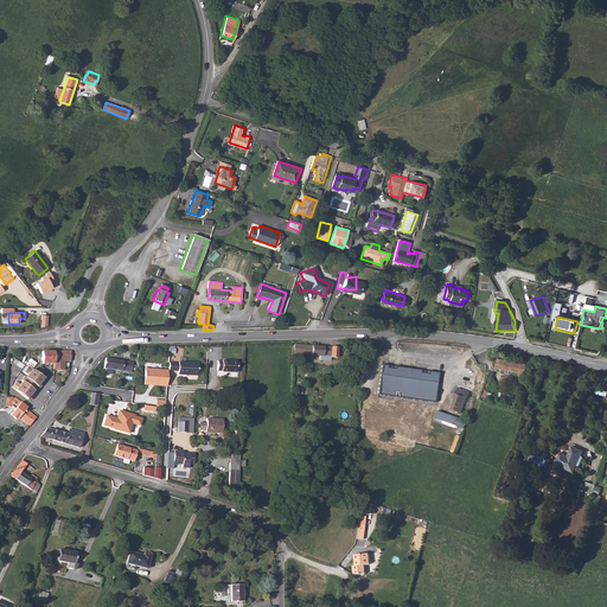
[(295,344),(294,352),(320,356),(320,358),(331,359),(332,357),(337,357),(338,347),(295,344)]
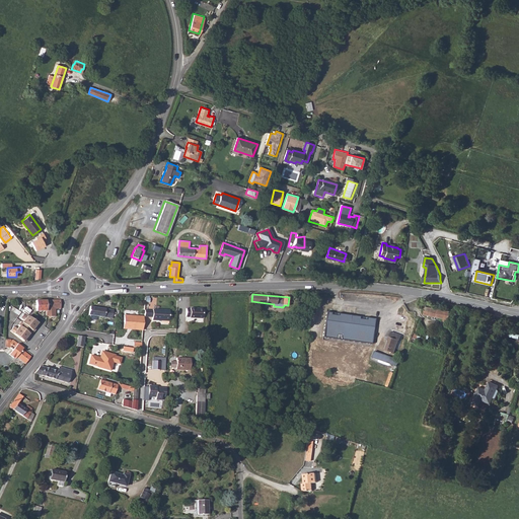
[(60,301),(36,301),(36,311),(46,311),(46,317),(55,317),(55,309),(60,309),(60,301)]
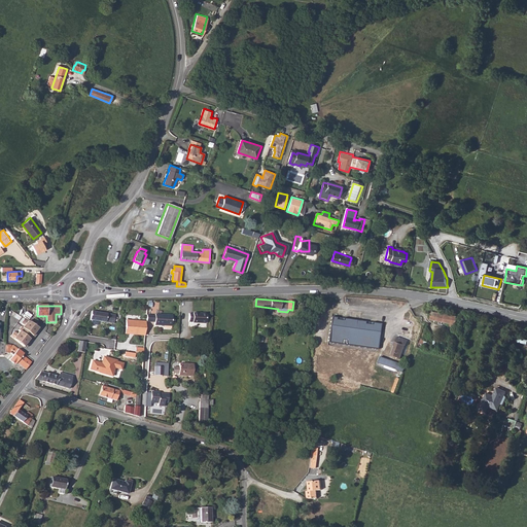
[(432,311),(430,319),(456,325),(458,317),(432,311)]
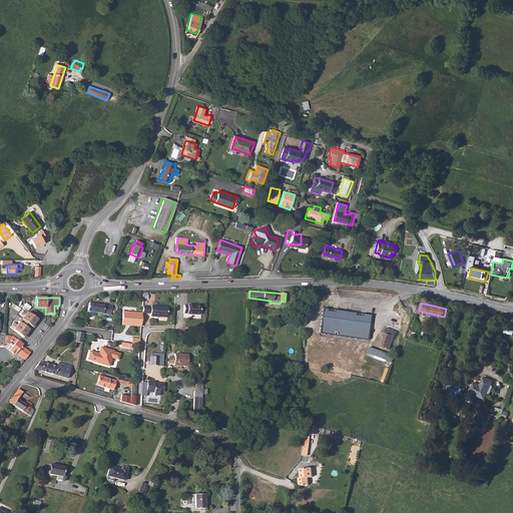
[(91,304),(90,312),(91,312),(91,315),(97,316),(98,313),(111,316),(112,307),(91,304)]
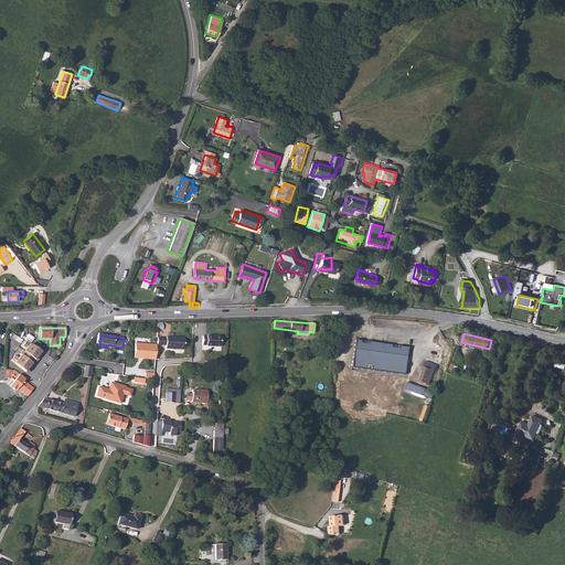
[(209,337),(204,336),(204,344),(208,344),(209,345),(221,345),(221,336),(209,336),(209,337)]
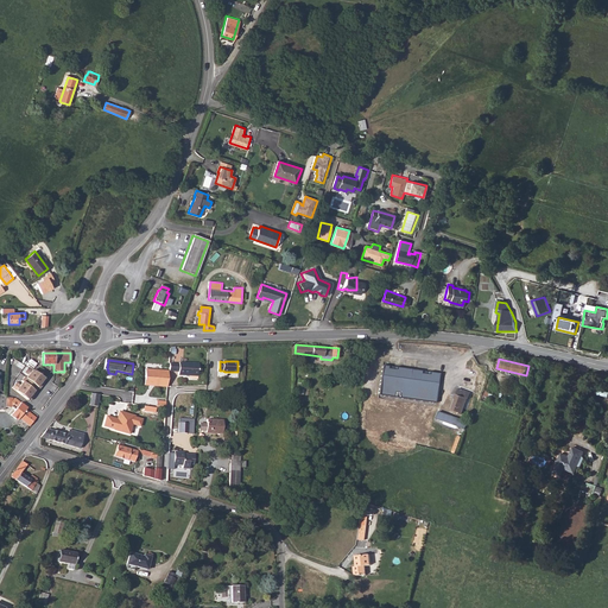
[(169,365),(169,372),(178,372),(178,375),(198,377),(200,365),(179,363),(179,365),(169,365)]
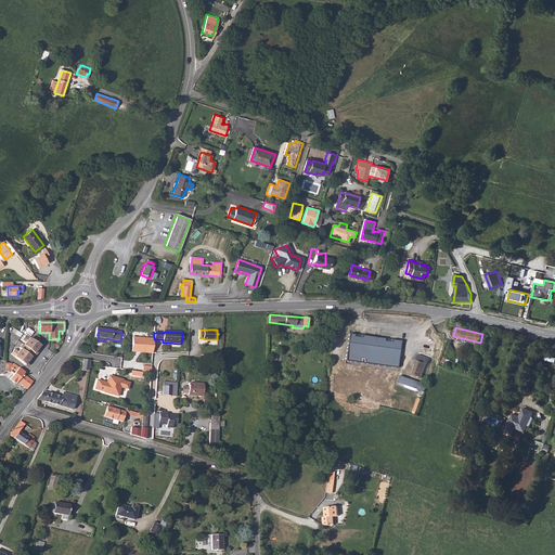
[(349,334),(346,361),(397,369),(400,341),(349,334)]
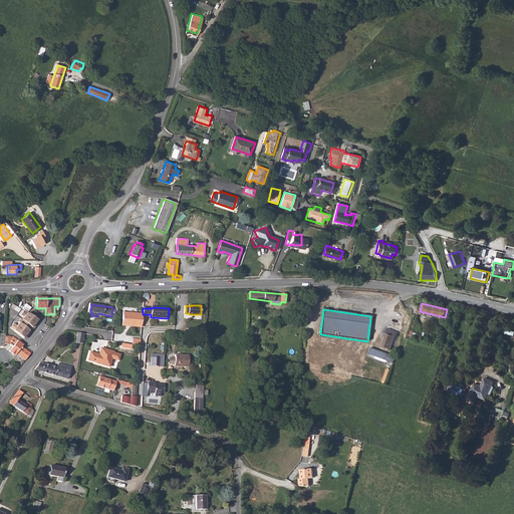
[(24,338),(38,319),(27,311),(13,330),(24,338)]
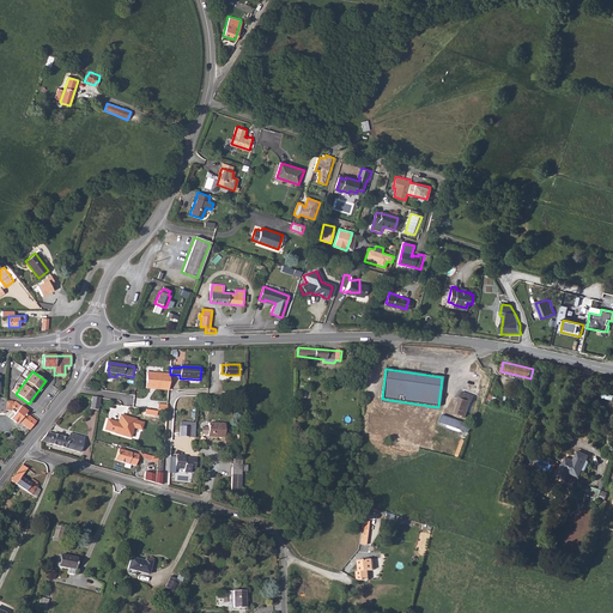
[(169,390),(170,375),(146,372),(146,381),(150,381),(150,387),(162,388),(162,390),(169,390)]
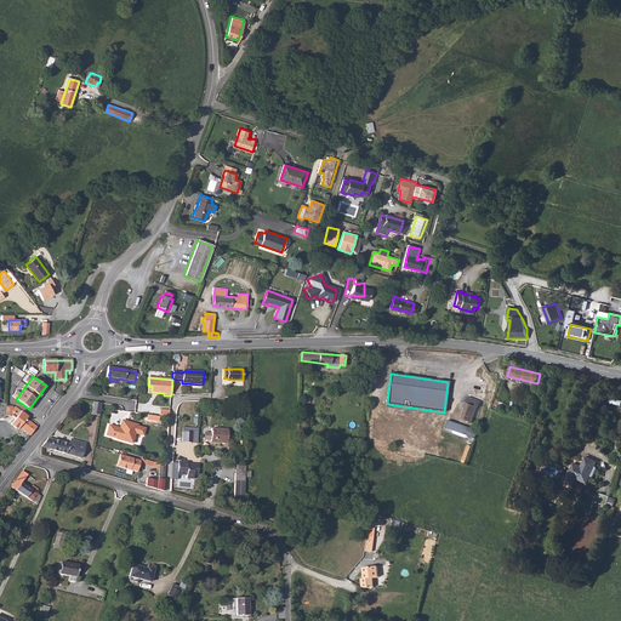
[(466,408),(462,419),(473,422),(473,421),(478,408),(479,408),(480,402),(468,397),(466,403),(465,403),(463,408),(466,408)]
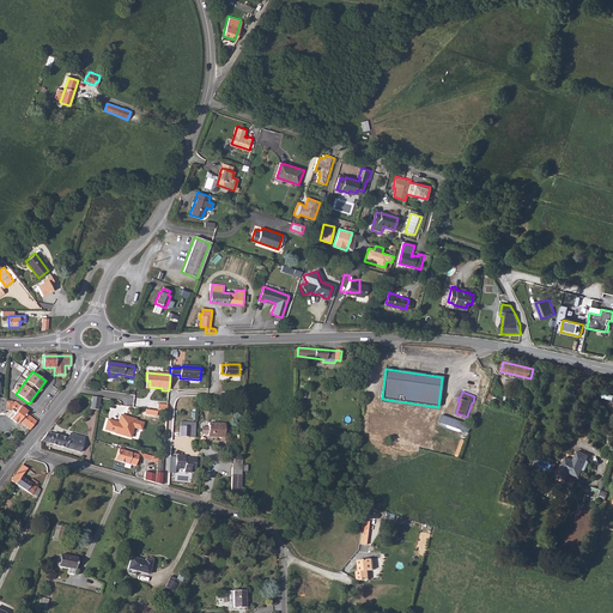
[(93,396),(91,408),(98,411),(102,398),(93,396)]
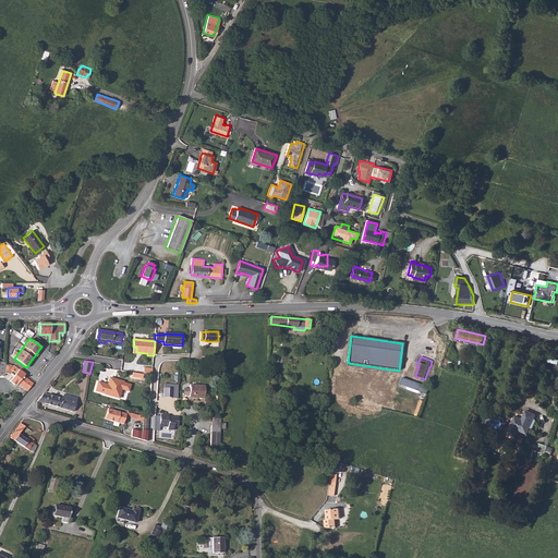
[(13,366),(5,366),(4,375),(8,375),(9,374),(13,377),(9,381),(14,387),(16,385),(26,392),(32,385),(22,377),(24,375),(19,371),(13,366)]
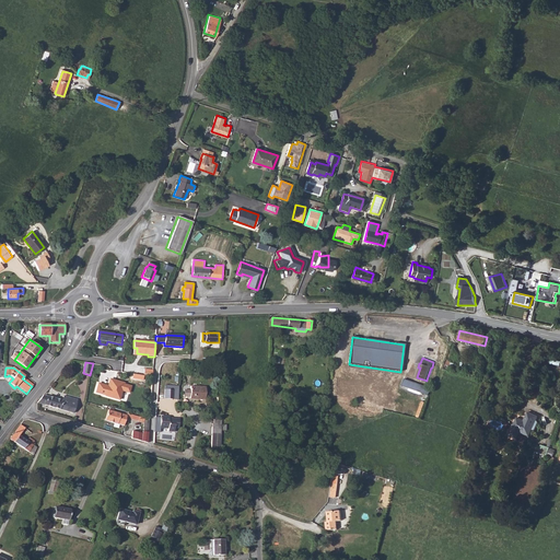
[(106,386),(97,384),(95,393),(105,396),(119,400),(121,391),(129,393),(131,386),(124,384),(124,383),(112,380),(109,387),(107,388),(106,386)]
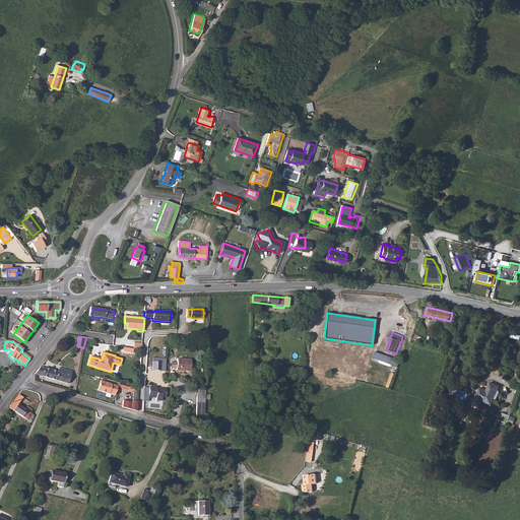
[(102,360),(104,352),(102,352),(101,359),(91,356),(90,356),(99,359),(100,361),(102,360)]
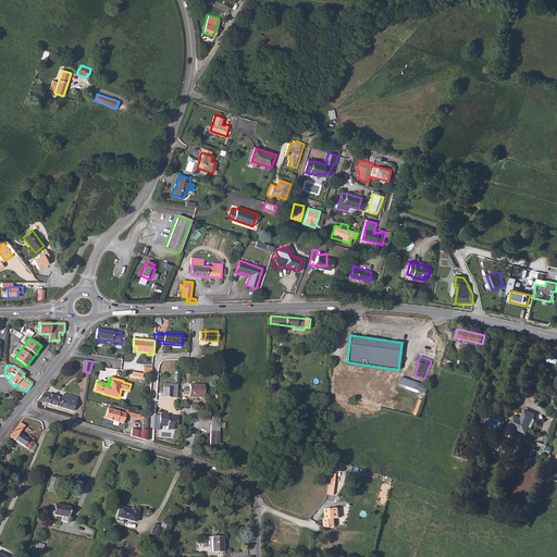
[(400,384),(431,393),(433,387),(403,378),(400,384)]
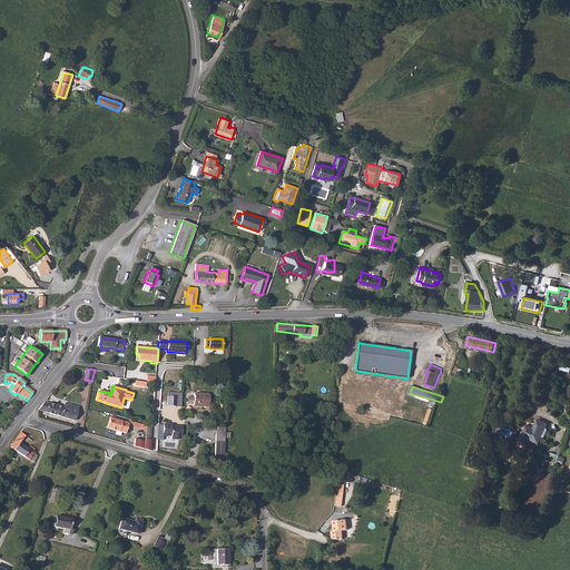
[(167,392),(167,406),(182,408),(182,393),(167,392)]
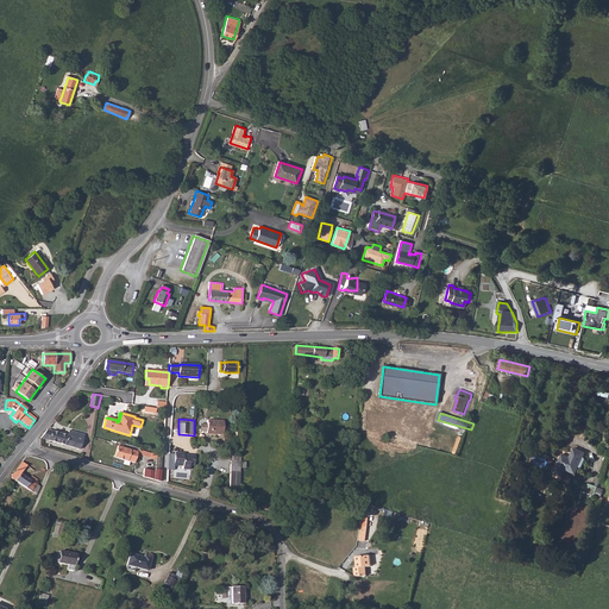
[(207,433),(207,434),(223,435),(224,424),(207,422),(207,426),(201,426),(200,432),(207,433)]
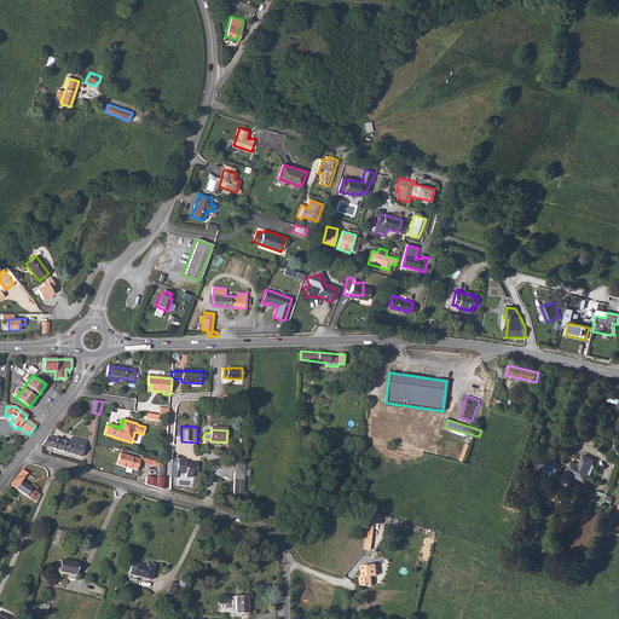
[(48,437),(42,445),(82,457),(86,441),(68,437),(65,443),(48,437)]
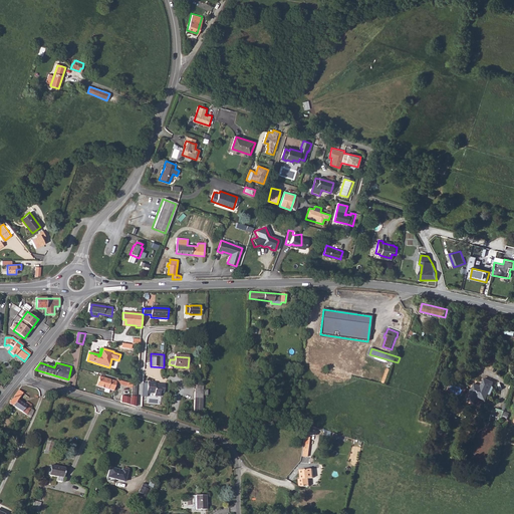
[(105,377),(99,376),(96,386),(111,391),(112,386),(114,380),(105,377)]
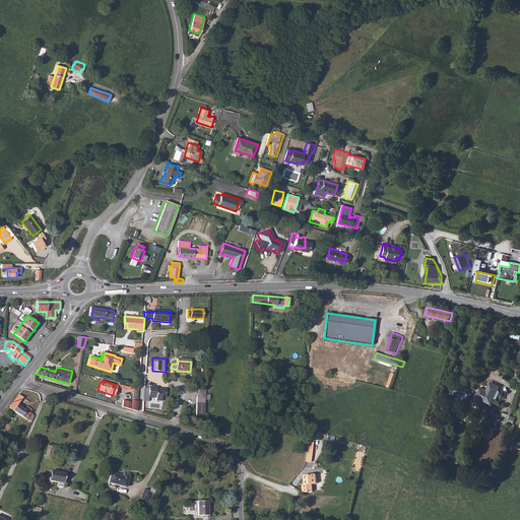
[(119,386),(118,388),(133,392),(132,400),(132,401),(137,402),(138,390),(121,384),(119,384),(118,386),(119,386)]
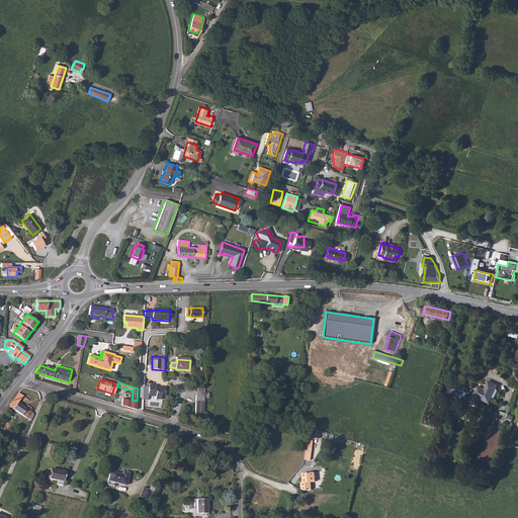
[(479,386),(473,397),(475,397),(472,403),(479,406),(482,400),(490,404),(499,386),(490,382),(487,390),(479,386)]
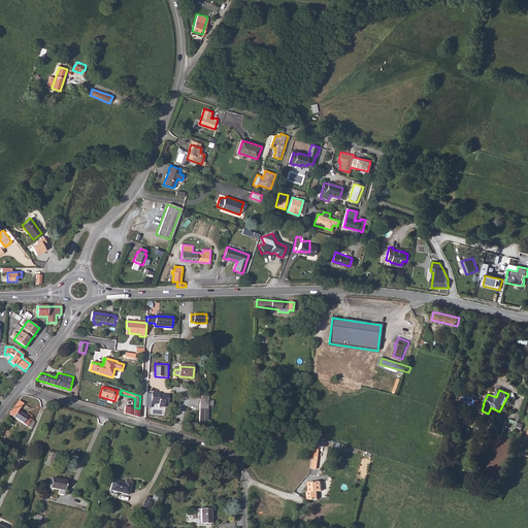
[(152,394),(152,404),(159,405),(159,407),(165,408),(165,405),(168,405),(169,397),(160,396),(160,395),(152,394)]
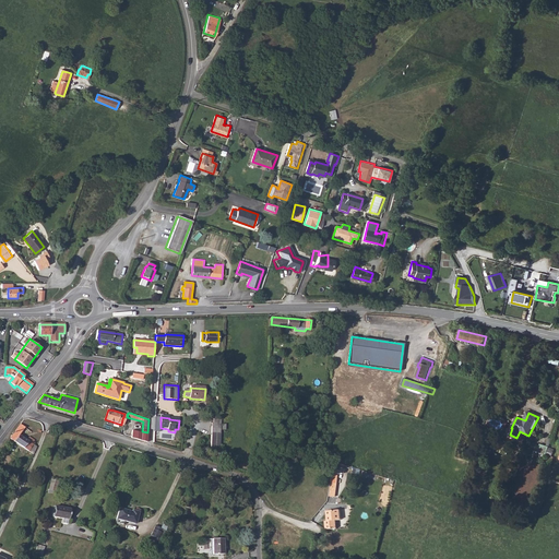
[(212,425),(210,448),(219,449),(222,421),(214,420),(214,425),(212,425)]
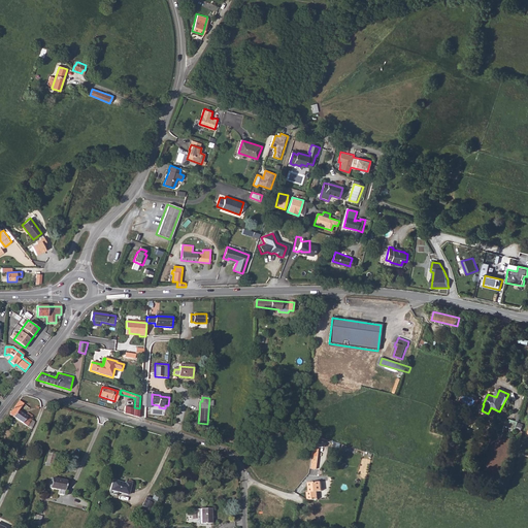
[(20,400),(9,414),(31,428),(35,423),(32,421),(33,419),(32,418),(33,416),(27,413),(25,416),(19,410),(24,403),(20,400)]
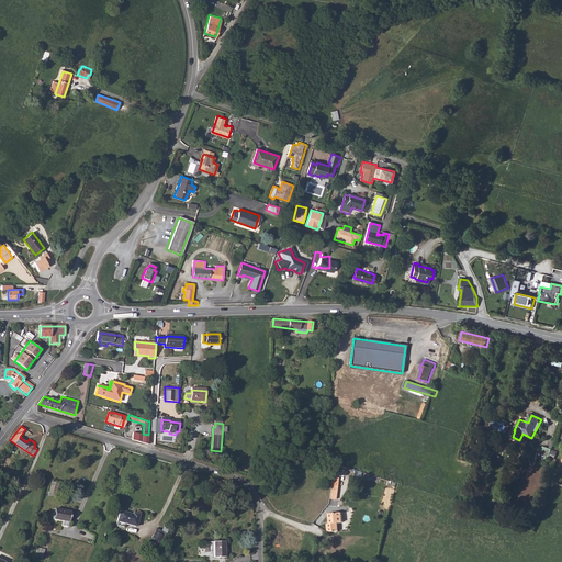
[(133,433),(131,440),(147,445),(148,435),(143,434),(143,436),(133,433)]
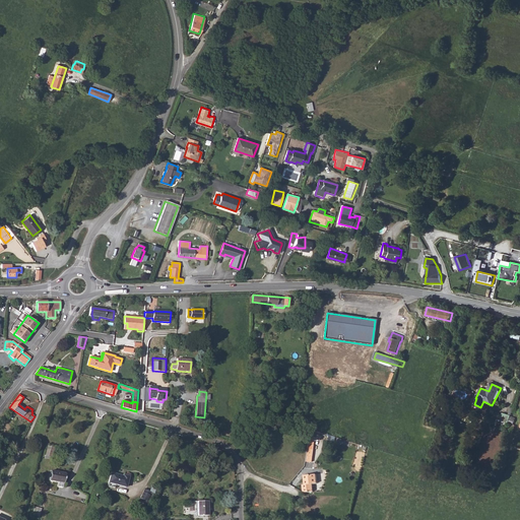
[(503,413),(499,412),(498,419),(514,425),(516,416),(503,413)]
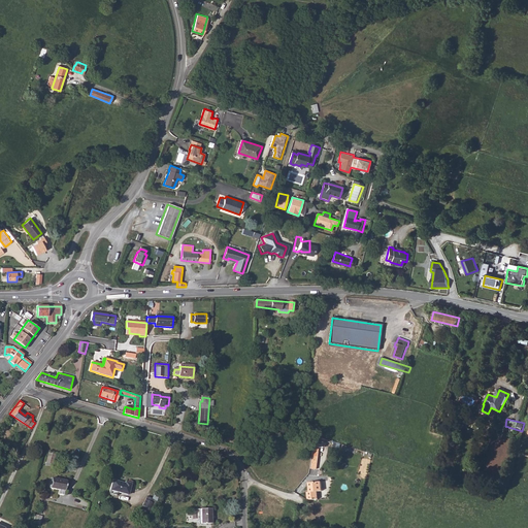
[(66,482),(51,479),(50,487),(64,490),(66,482)]
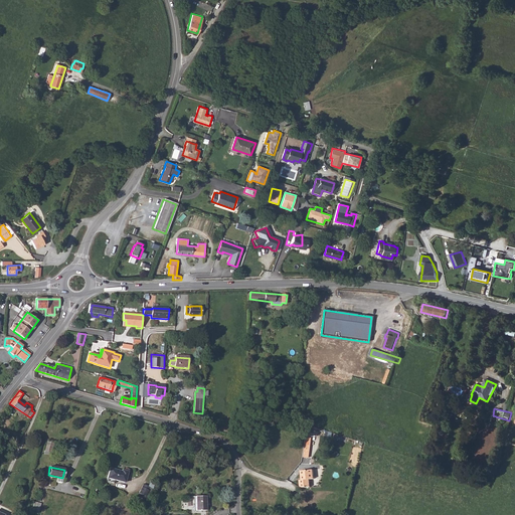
[(300,478),(300,487),(309,487),(309,479),(314,479),(314,470),(302,470),(302,478),(300,478)]
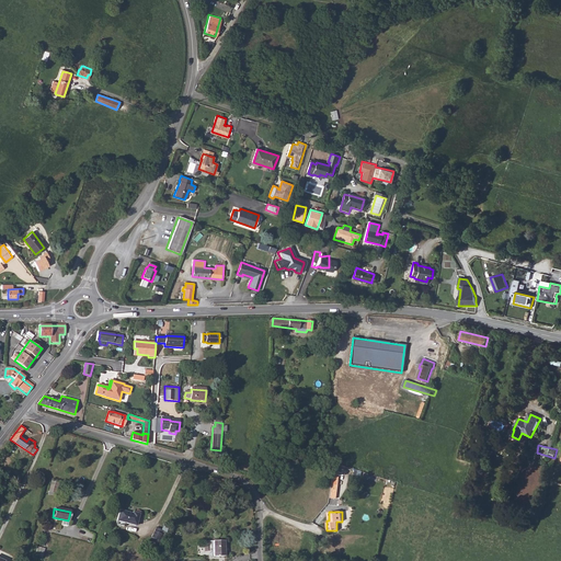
[(126,514),(123,525),(132,527),(142,530),(146,518),(139,516),(138,517),(126,514)]
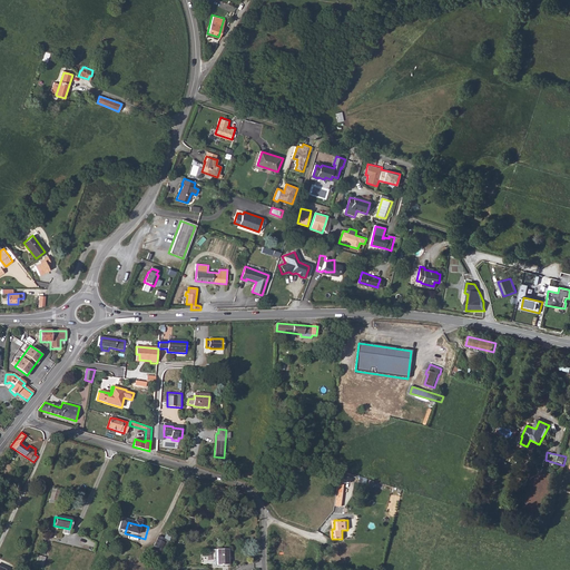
[(157,554),(164,541),(157,537),(149,550),(157,554)]
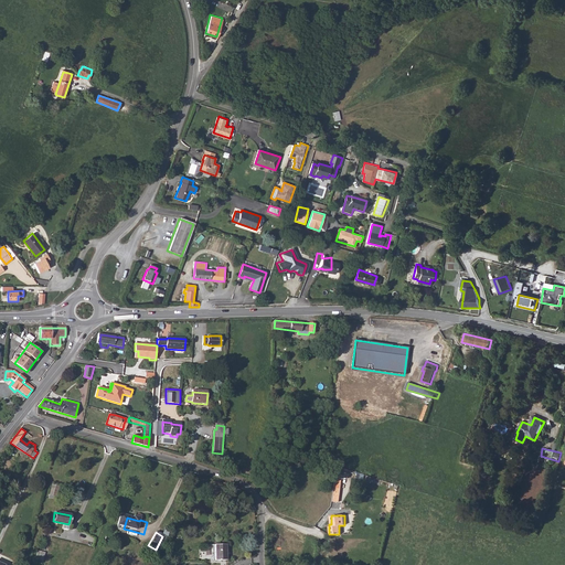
[(214,545),(214,561),(225,561),(226,545),(214,545)]
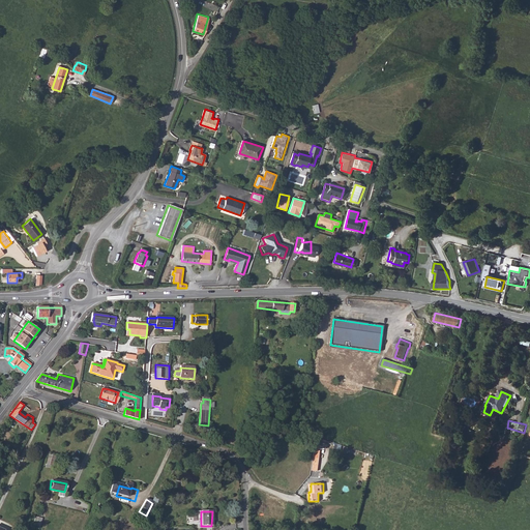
[(35,517),(33,526),(39,527),(41,518),(35,517)]
